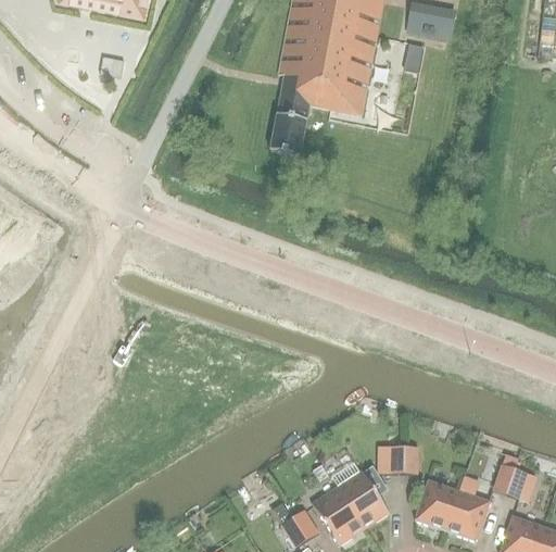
[(57,0),(58,2),(143,19),(146,0),(57,0)]
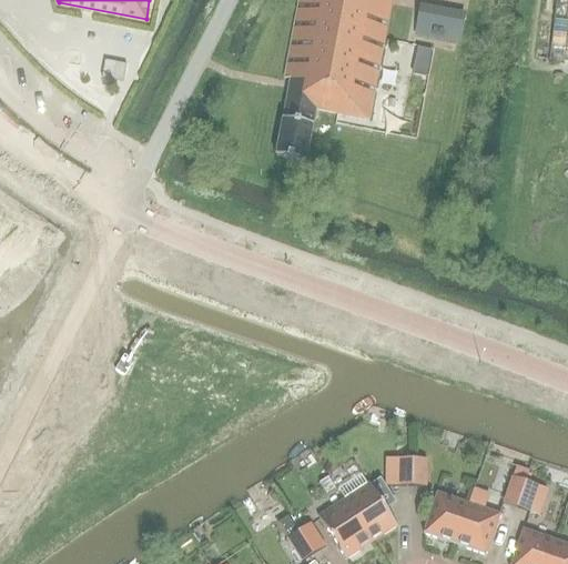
[(368,117),(389,0),(296,0),(283,74),(290,77),(288,81),(276,152),(306,159),(316,107),(368,117)]
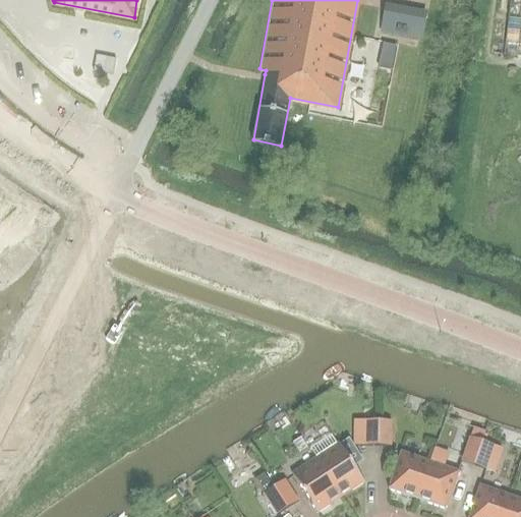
[(509,0),(504,52),(520,53),(520,0),(509,0)]
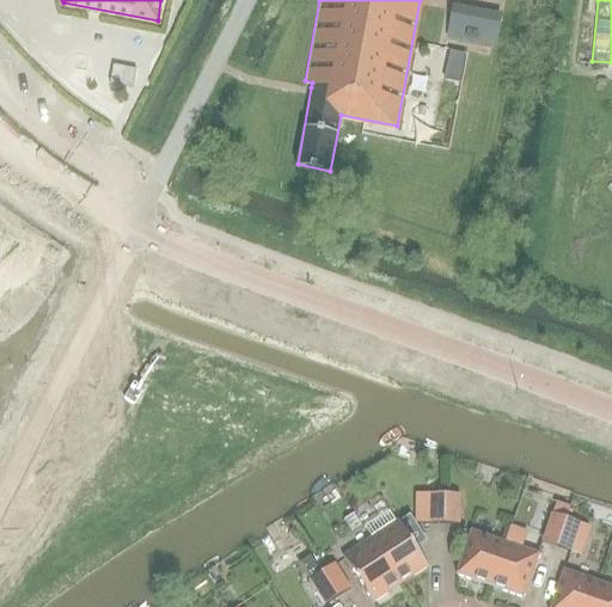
[(463,32),(467,8),(452,6),(447,30),(463,32)]
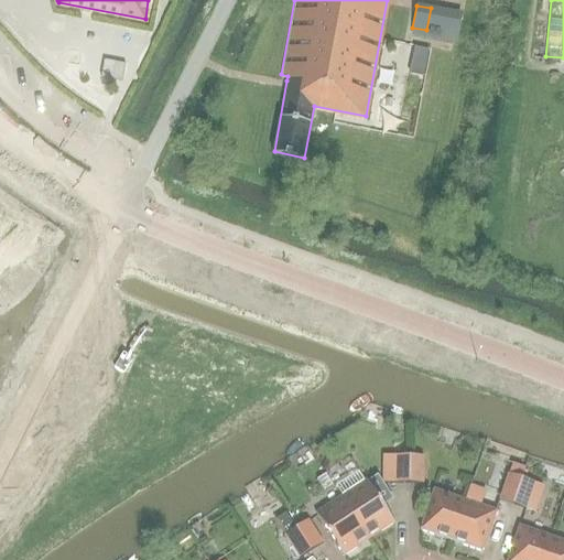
[(414,43),(411,57),(425,60),(429,46),(414,43)]
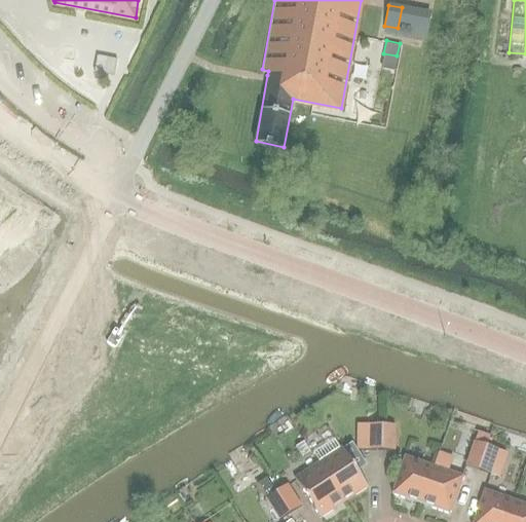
[(381,421),(369,421),(368,447),(381,447),(381,421)]
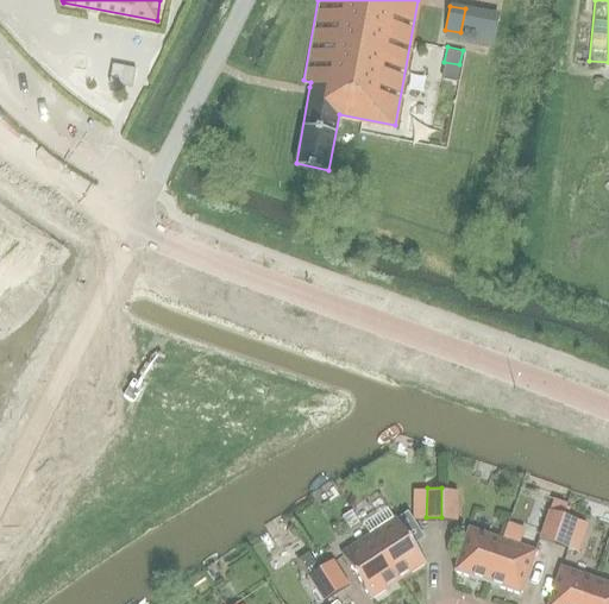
[(441,488),(441,517),(456,517),(457,489),(441,488)]
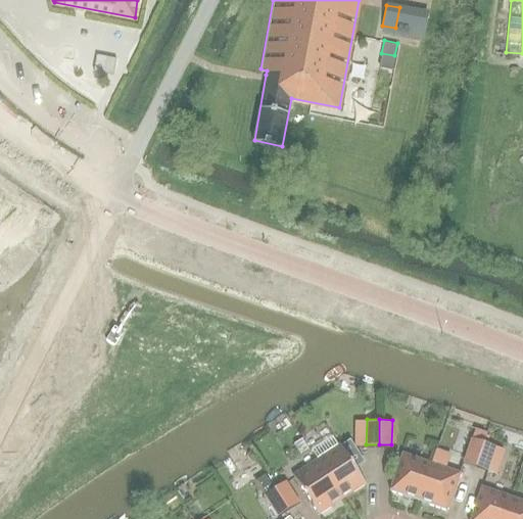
[(483,440),(471,436),(463,460),(475,464),(483,440)]
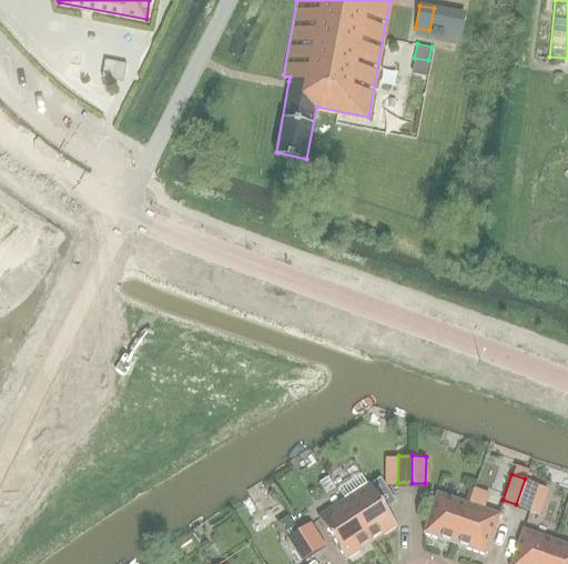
[(342,495),(372,541),(397,524),(368,479),(342,495)]
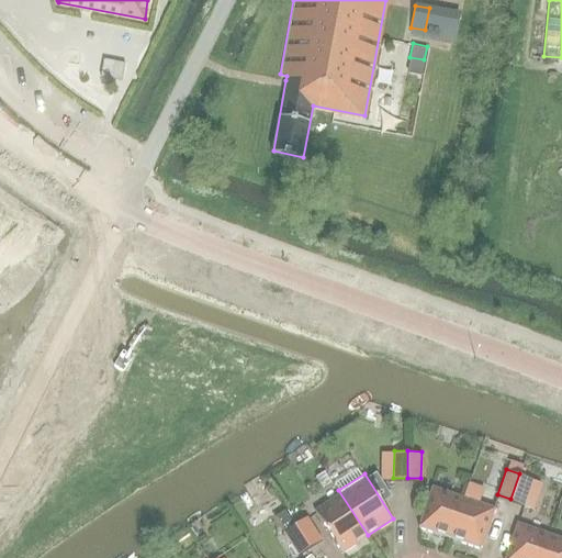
[(532,478),(519,473),(510,499),(524,503),(532,478)]
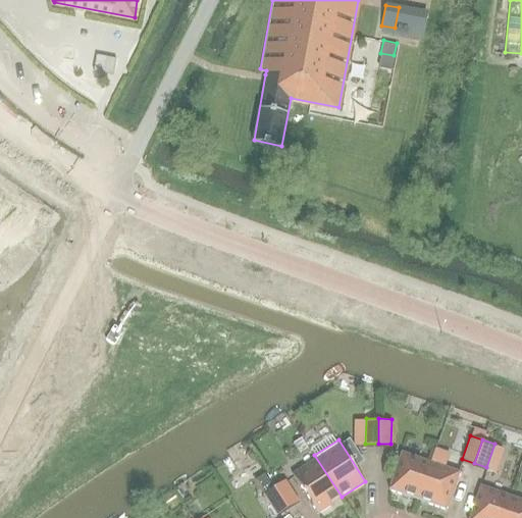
[(417,498),(430,460),(402,451),(388,487),(417,498)]
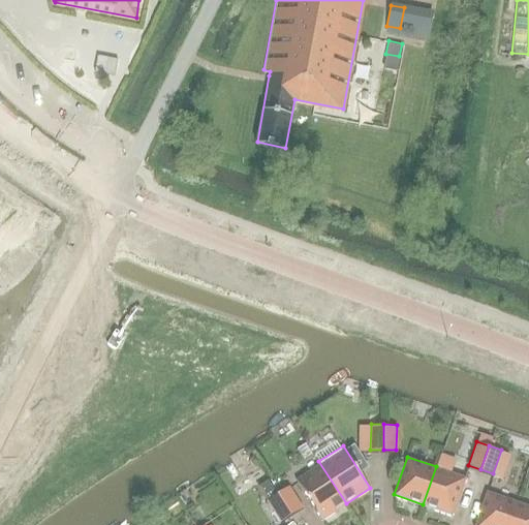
[(346,503),(318,461),(294,476),(322,519),(346,503)]
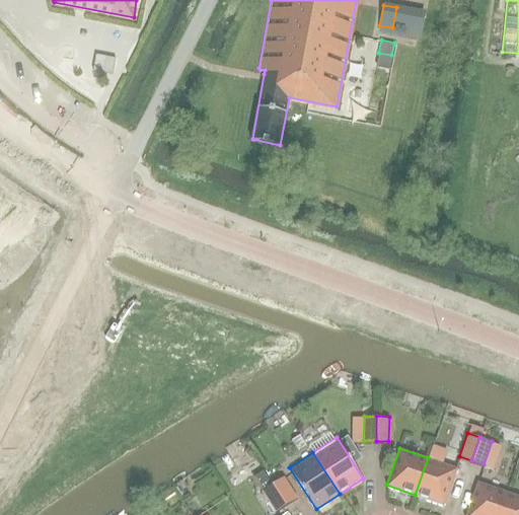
[(443,504),(456,467),(428,457),(415,495),(443,504)]
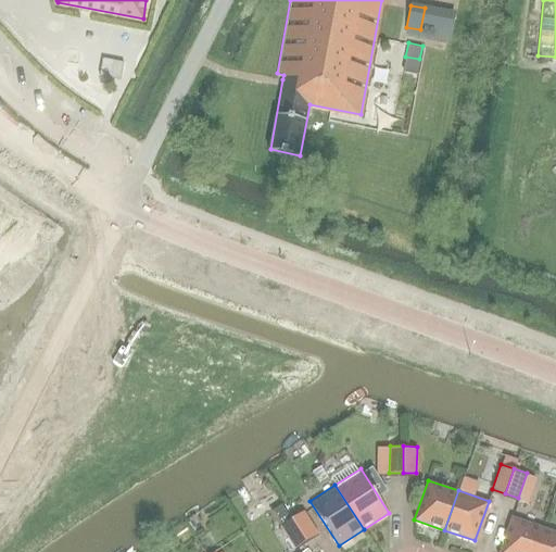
[(306,539),(317,531),(303,510),(291,516),(306,539)]
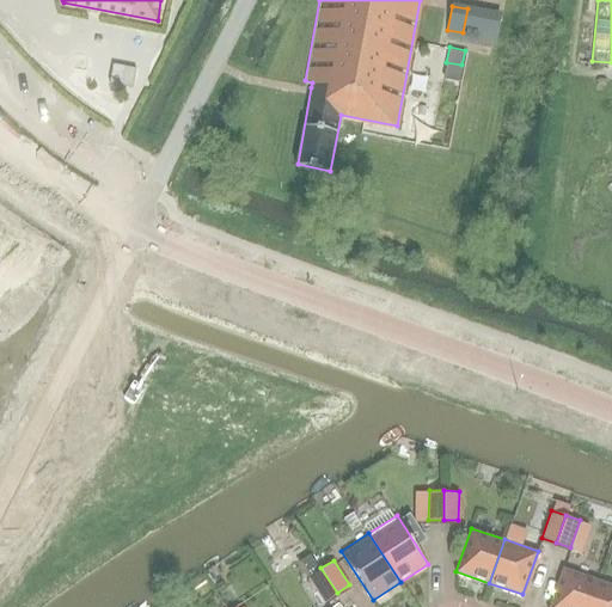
[(320,568),(308,576),(324,601),(337,593),(320,568)]
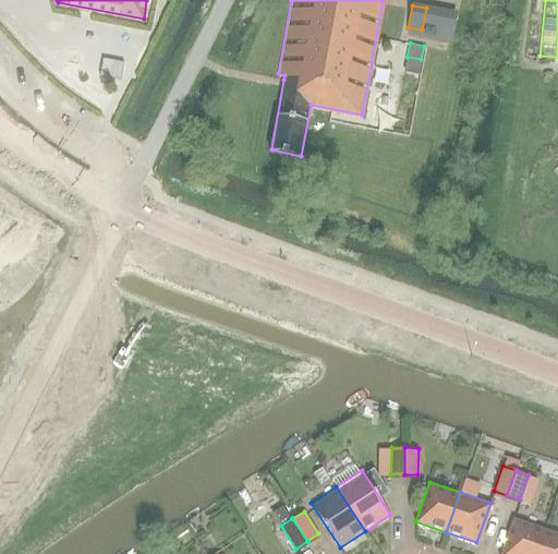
[(513,518),(500,553),(534,553),(544,528),(513,518)]
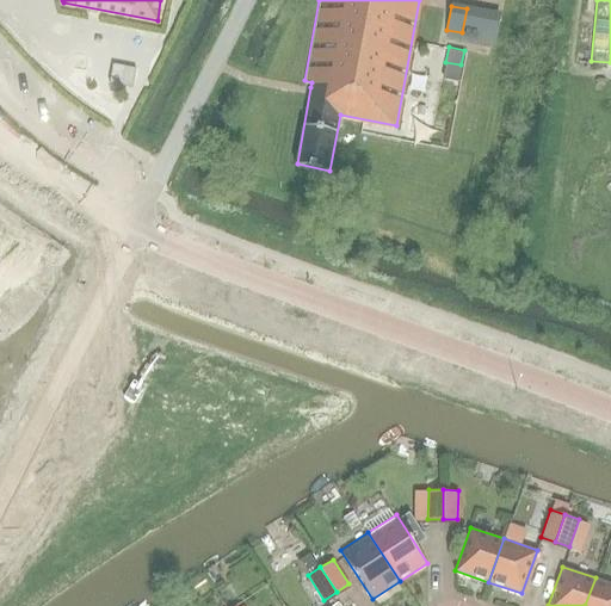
[(610,605),(610,582),(596,577),(585,605),(610,605)]
